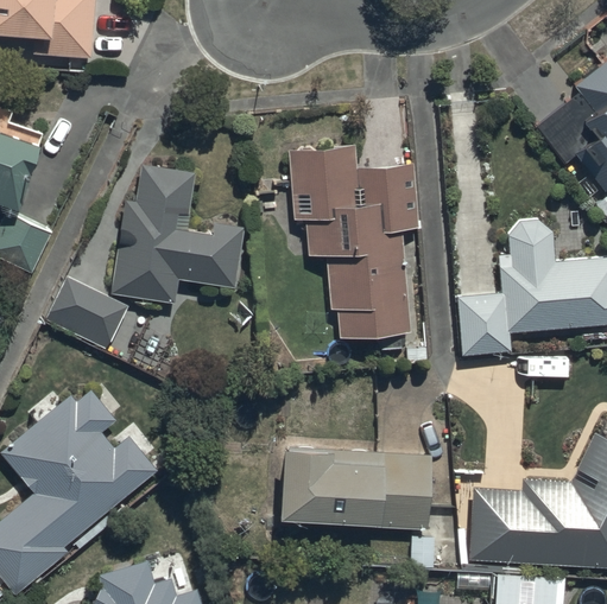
[(0,0),(0,40),(33,43),(33,57),(92,59),(94,0),(0,0)]
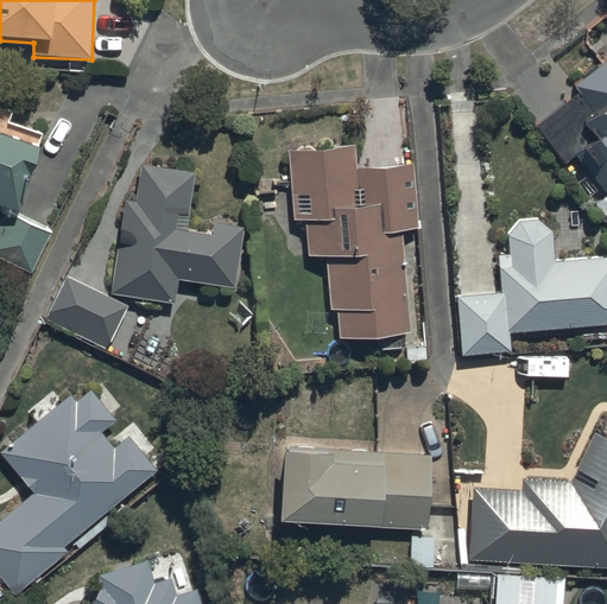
[(606,59),(575,87),(579,90),(532,126),(564,165),(576,157),(593,177),(606,190),(606,59)]
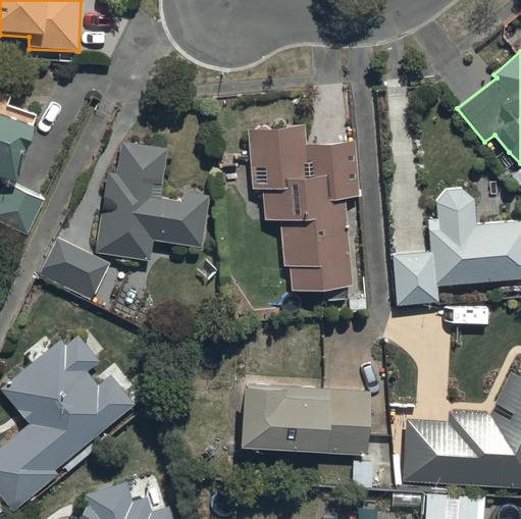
[(0,179),(5,183),(0,193),(0,219),(28,232),(44,200),(14,186),(38,116),(7,107),(10,96),(0,92),(0,179)]
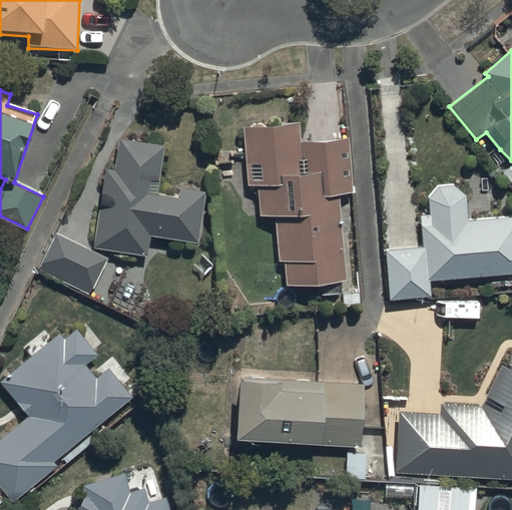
[(346,281),(338,196),(354,195),(349,139),(302,143),(300,123),(241,128),(247,189),(258,188),(261,218),(275,217),(279,263),(284,263),(286,287),(346,281)]
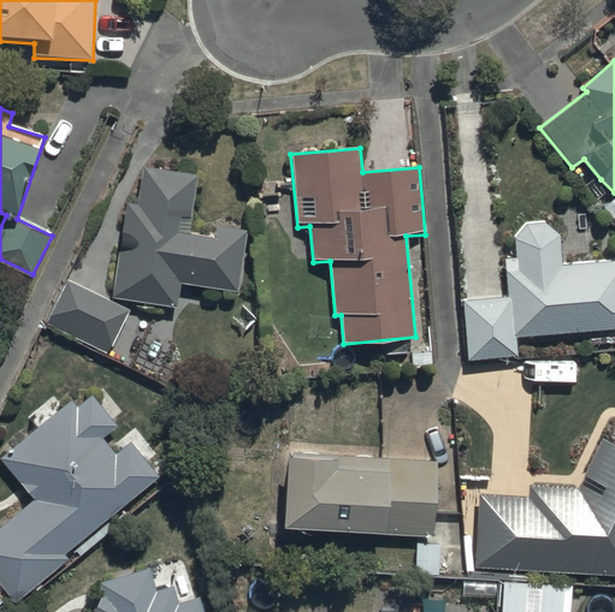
[(139,205),(125,203),(114,297),(178,304),(181,284),(237,290),(244,231),(216,226),(214,239),(189,237),(197,174),(143,167),(139,205)]
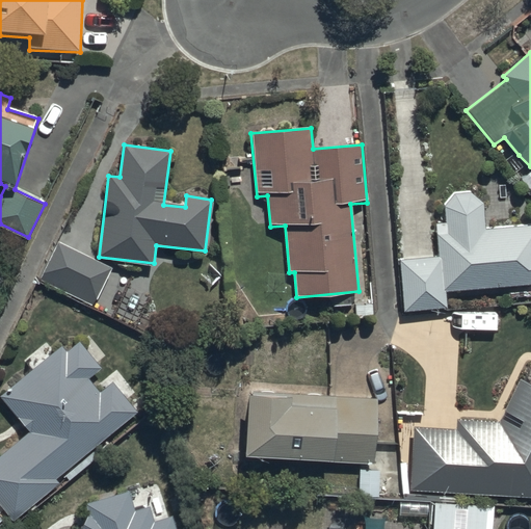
[(448,309),(447,291),(530,284),(530,226),(485,230),(483,203),(482,202),(482,201),(481,200),(480,199),(479,197),(478,197),(477,196),(476,195),(475,195),(474,194),(472,194),(471,193),(470,193),(469,192),(467,192),(466,192),(465,192),(462,192),(461,192),(460,193),(459,193),(457,193),(456,194),(455,194),(454,195),(453,195),(452,196),(451,197),(450,199),(449,199),(448,200),(447,201),(446,202),(445,204),(445,205),(445,222),(436,222),(437,257),(401,259),(403,313),(448,309)]
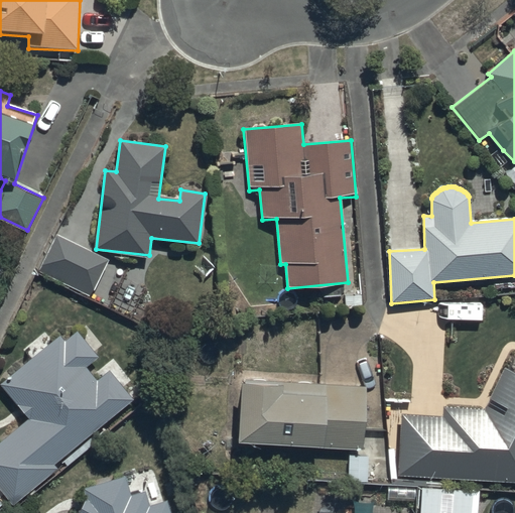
[(109,260),(56,234),(38,270),(91,296),(109,260)]
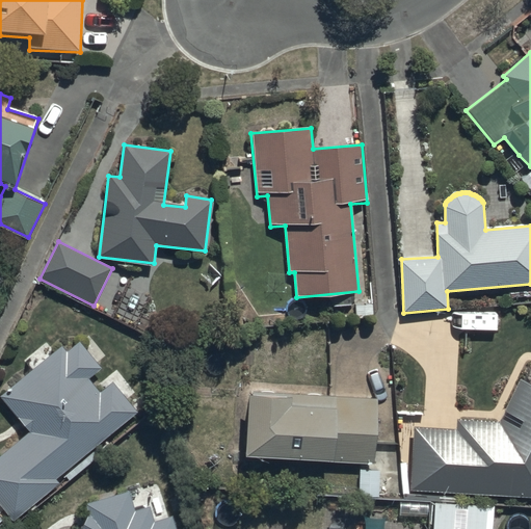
[(59,483),(55,478),(138,412),(113,380),(100,392),(88,378),(101,368),(80,342),(67,353),(61,346),(0,395),(29,431),(0,454),(0,502),(14,520),(59,483)]
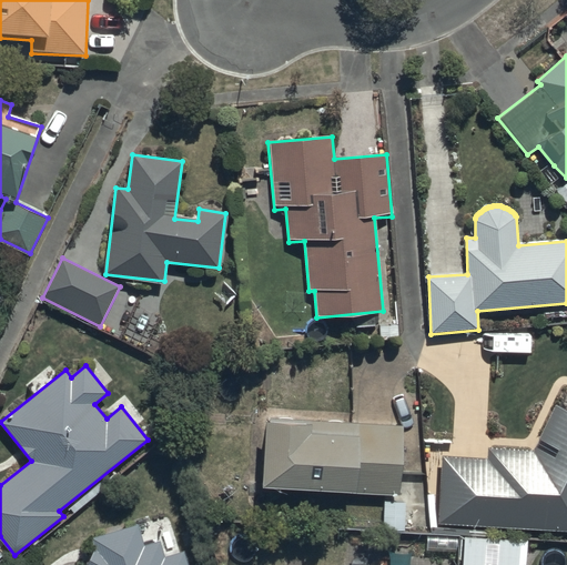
[(442,457),(437,524),(566,532),(566,412),(556,406),(533,451),(488,449),(487,458),(442,457)]
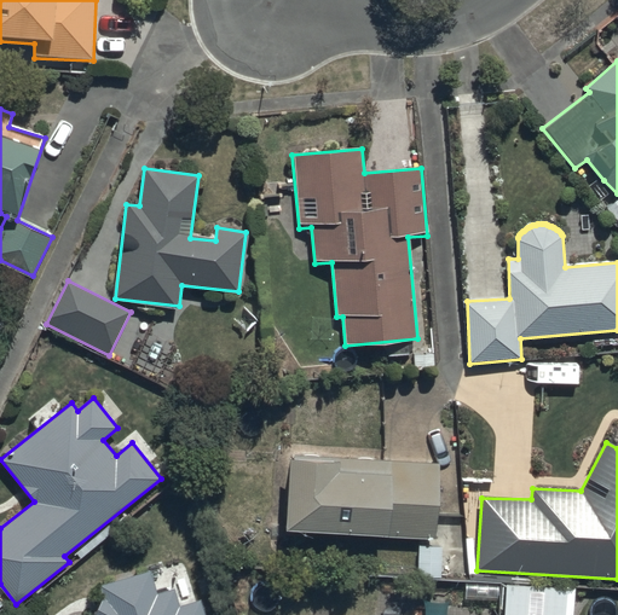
[(335,466),(287,464),(286,535),(419,540),(417,576),(442,576),(444,539),(435,539),(439,463),(336,458),(335,466)]
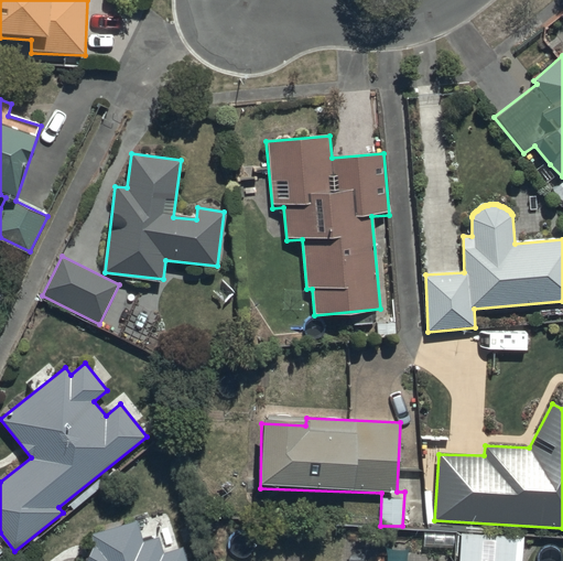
[(186,560),(183,548),(162,554),(158,537),(142,541),(136,521),(91,535),(96,548),(87,560),(186,560)]
